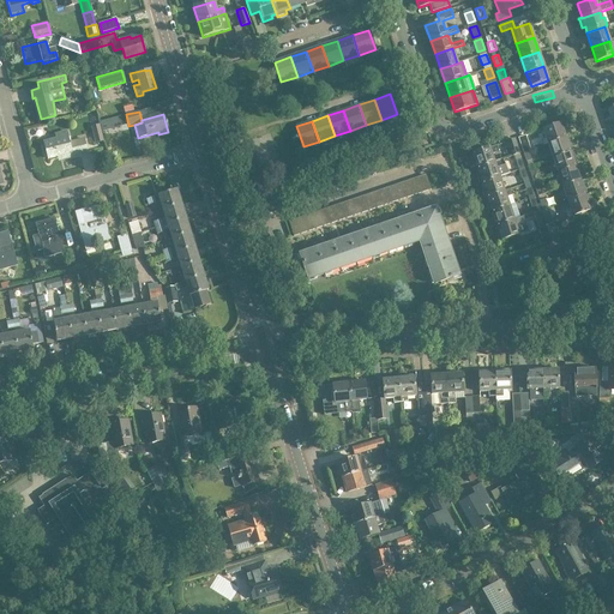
[(545,145),(548,144),(566,138),(564,131),(565,131),(563,124),(542,130),(546,139),(542,140),(545,145)]
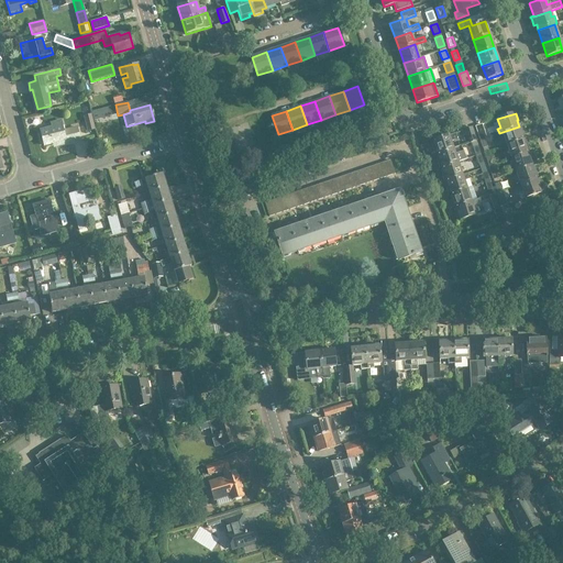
[(44,145),(53,143),(54,146),(81,140),(78,128),(64,131),(61,121),(52,123),(53,128),(41,131),(42,135),(41,135),(40,136),(41,141),(42,142),(43,142),(44,145)]
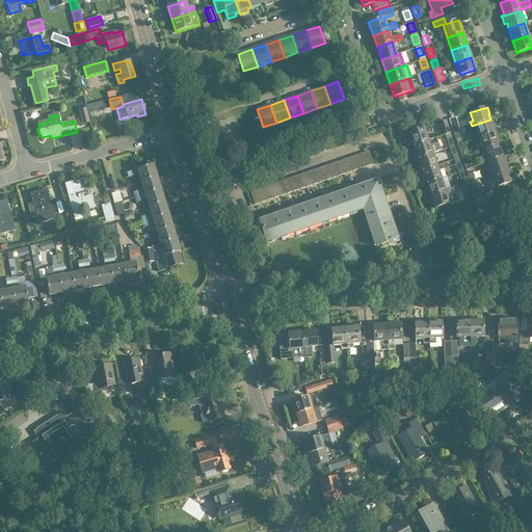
[(81,117),(82,125),(89,123),(87,115),(81,117)]
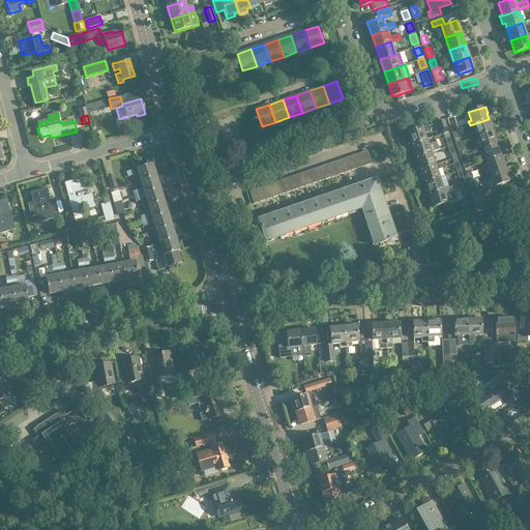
[(447,119),(451,131),(455,130),(458,129),(453,117),(447,119)]
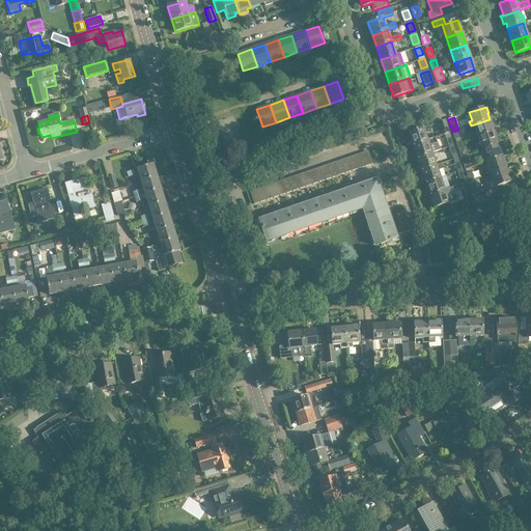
[(474,124),(478,137),(494,132),(492,126),(493,126),(491,119),(490,120),(490,119),(474,124)]
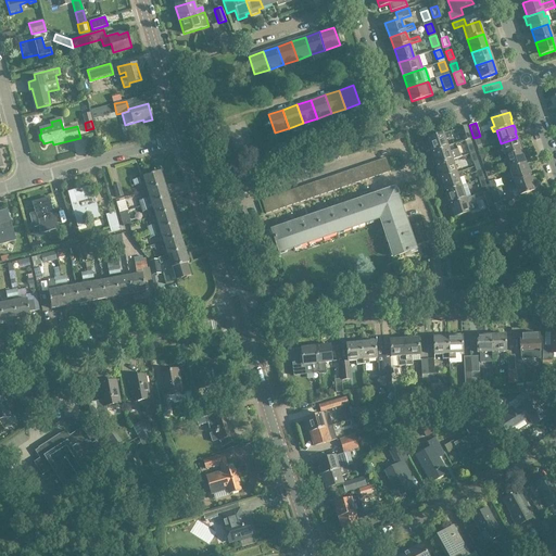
[(464,141),(470,139),(466,127),(459,129),(464,141)]
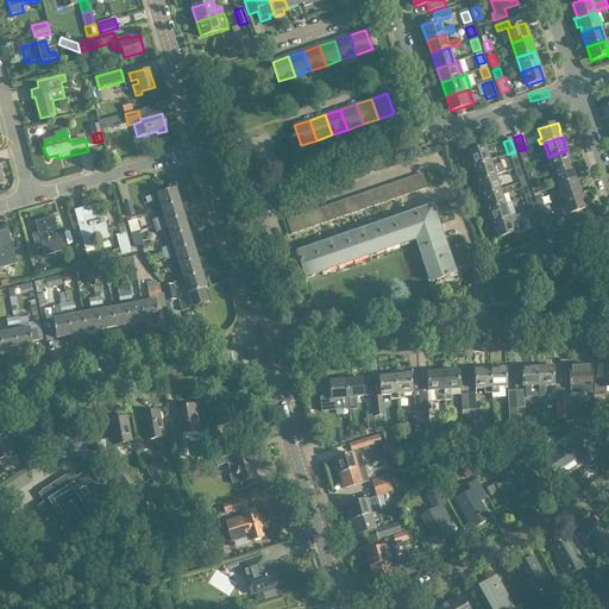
[(493,145),(485,148),(468,154),(470,161),(469,161),(470,168),(472,167),(472,168),(490,162),(488,154),(495,151),(493,145)]
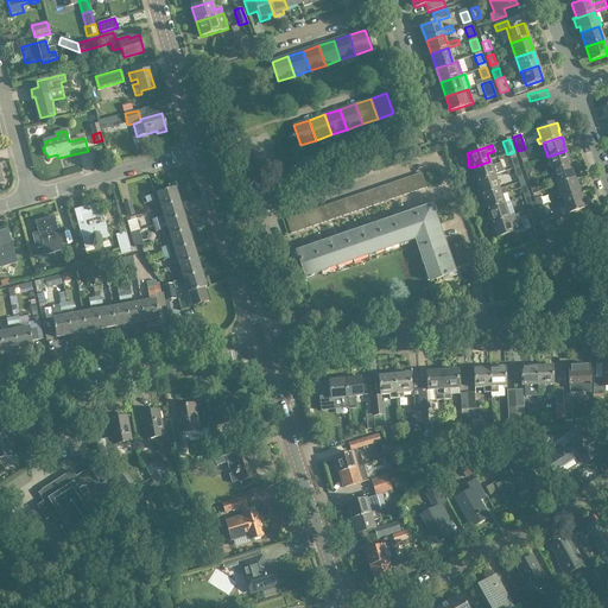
[(548,157),(552,171),(570,165),(568,158),(569,158),(568,151),(565,152),(565,151),(548,157)]
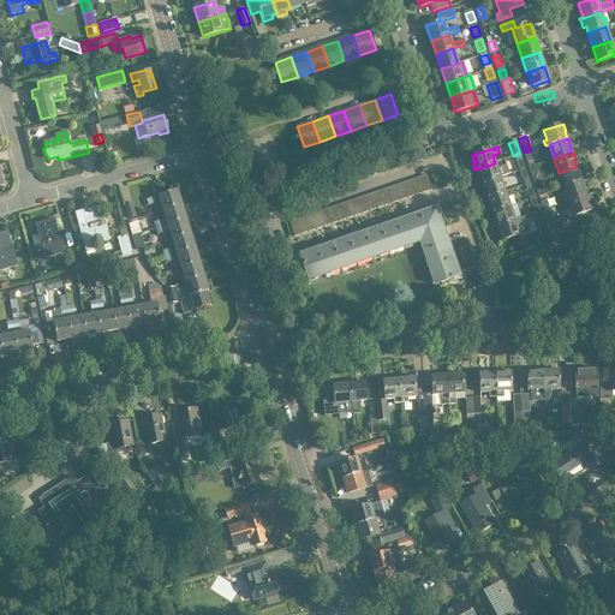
[(482,184),(506,175),(509,174),(502,160),(495,163),(477,169),(479,177),(478,178),(479,184),(482,183),(482,184)]
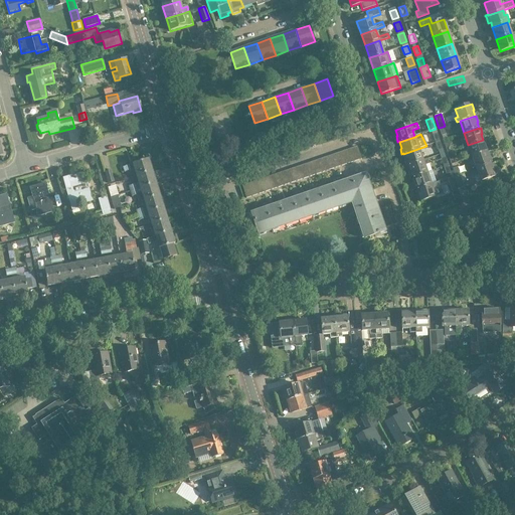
[(468,145),(472,157),(487,152),(485,146),(486,145),(485,140),(483,141),(483,140),(468,145)]
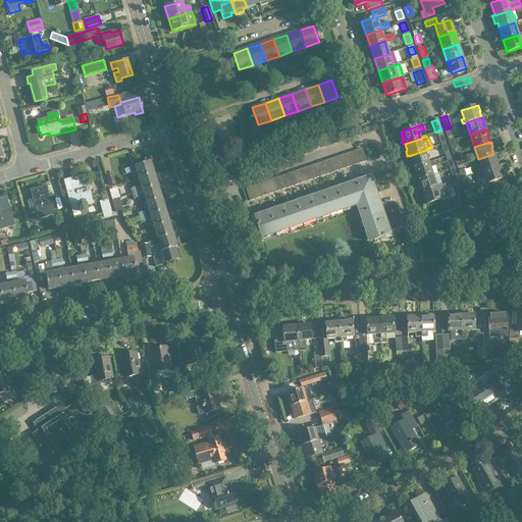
[(355,151),(359,163),(365,161),(361,148),(355,151)]
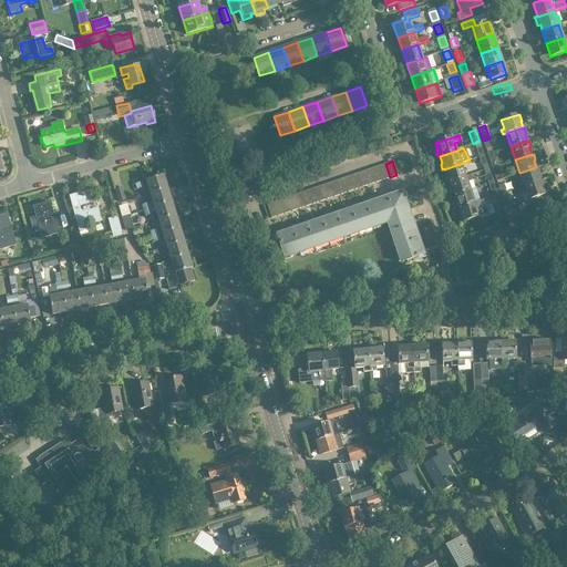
[(466,162),(444,169),(446,176),(445,177),(447,183),(449,182),(449,183),(465,177),(463,169),(468,167),(466,162)]
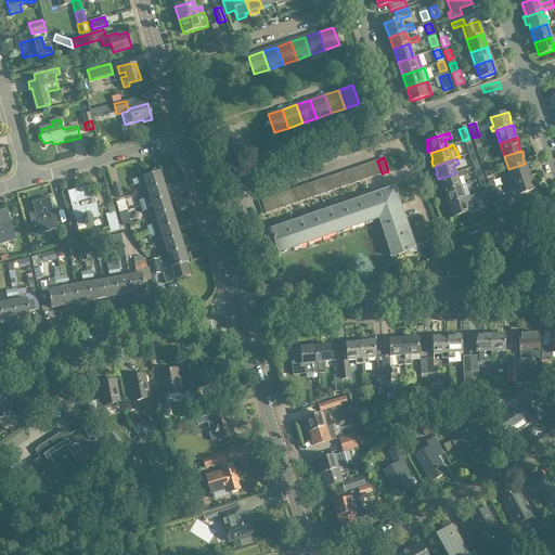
[(382,173),(377,160),(370,163),(375,176),(382,173)]
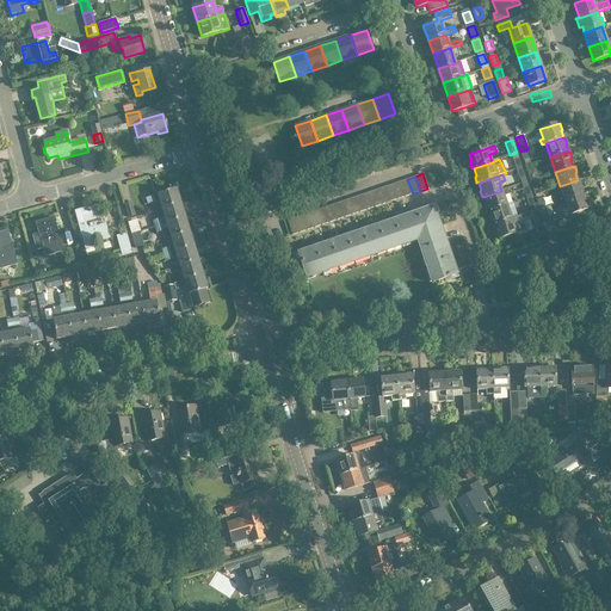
[(413,193),(407,179),(400,181),(405,196),(413,193)]
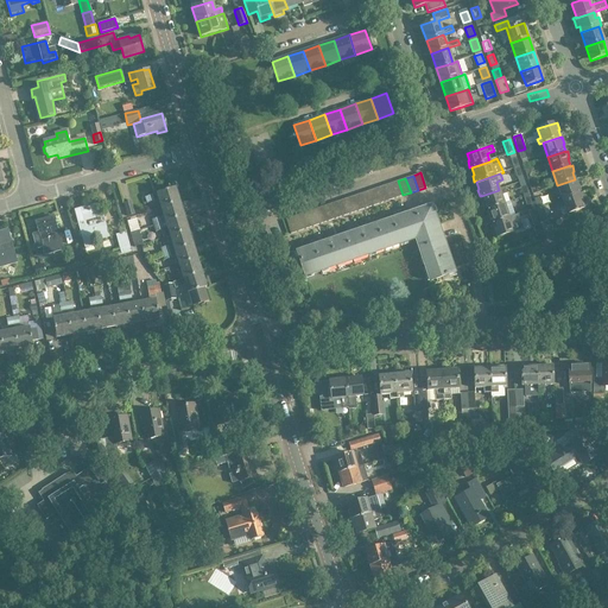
[(557,185),(562,200),(580,194),(577,187),(580,187),(577,179),(575,181),(575,179),(557,185)]
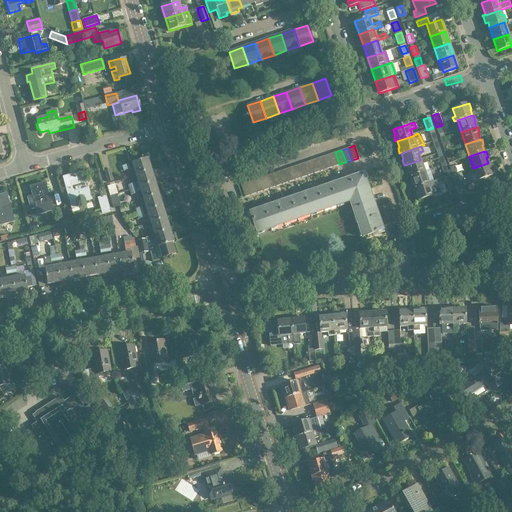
[(339,164),(335,152),(329,154),(333,166),(339,164)]
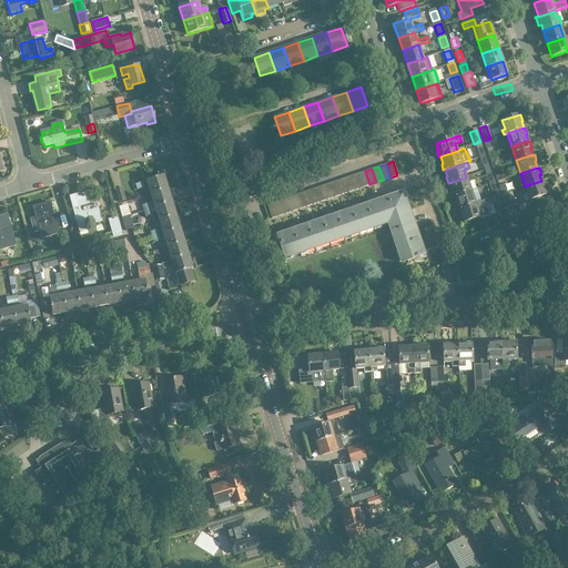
[(369,184),(365,171),(357,173),(363,188),(369,184)]
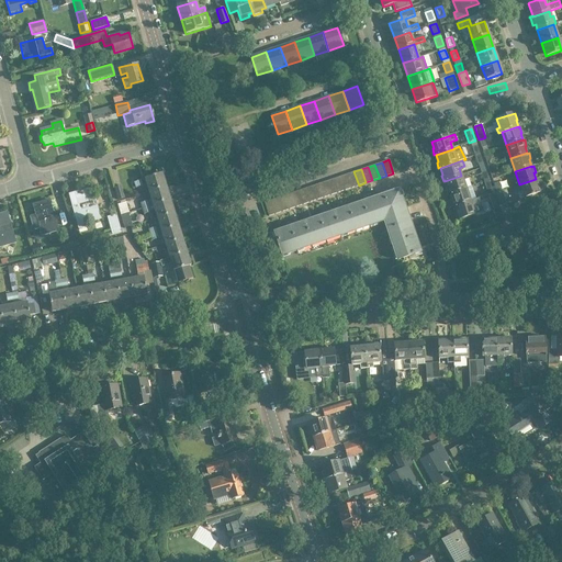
[(347,173),(351,188),(359,186),(353,171),(347,173)]
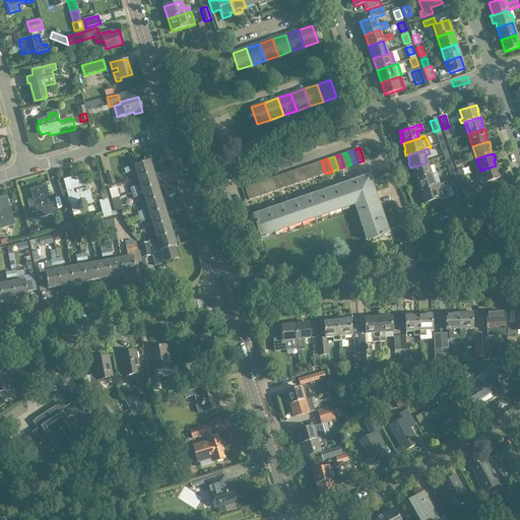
[(134,166),(137,178),(153,173),(149,160),(134,166)]
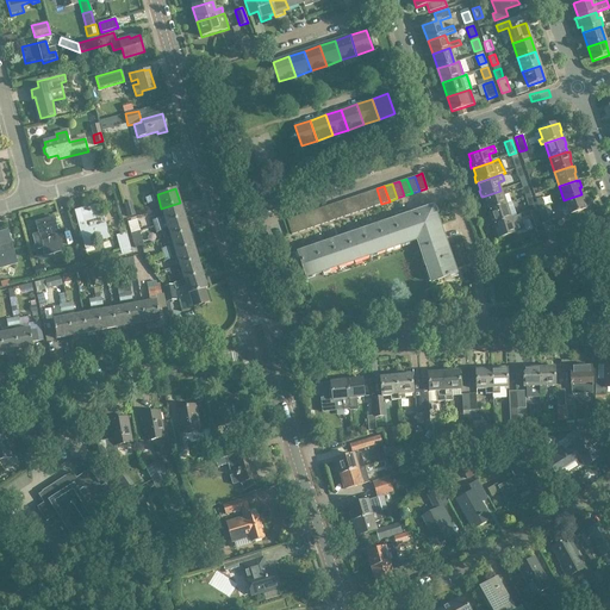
[(369,192),(374,206),(381,204),(377,188),(369,192)]
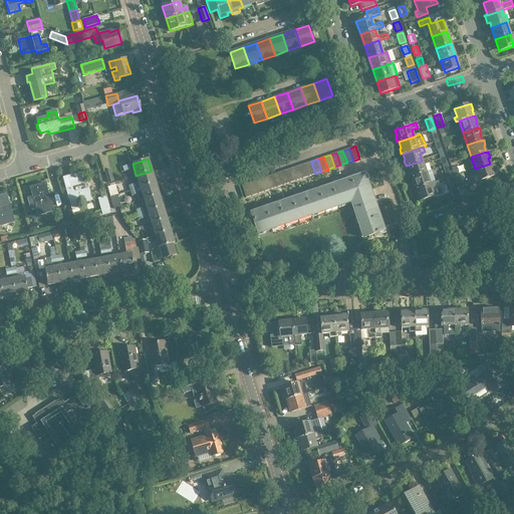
[(427,159),(422,161),(407,166),(409,172),(408,173),(410,178),(411,178),(426,173),(424,166),(428,164),(427,159)]
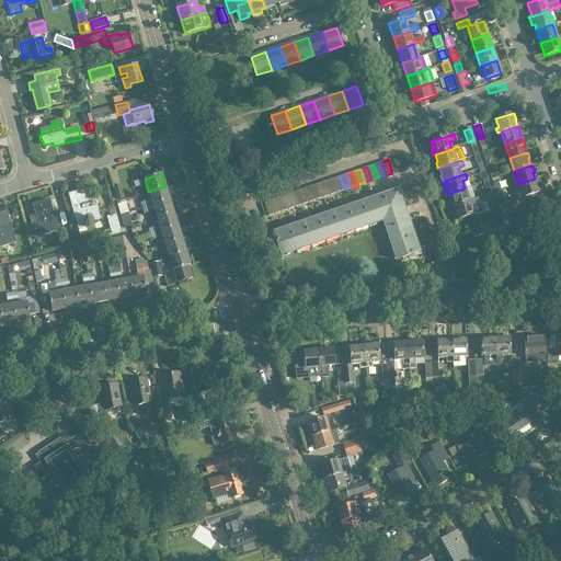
[(333,179),(338,192),(344,190),(340,176),(333,179)]
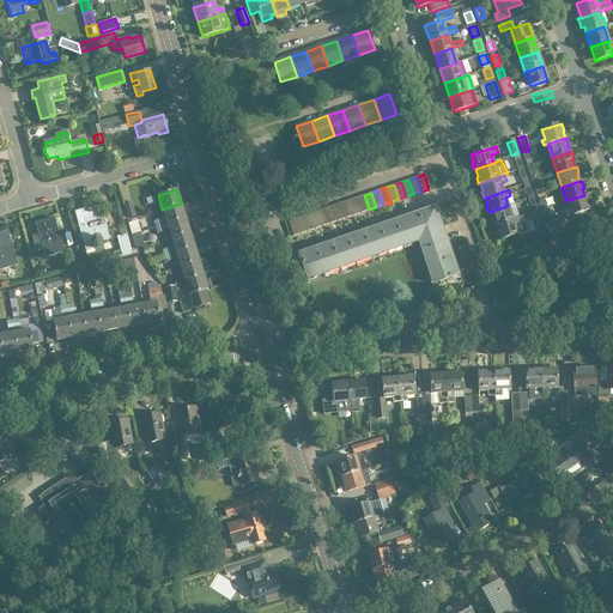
[(356,198),(360,212),(369,210),(364,195),(356,198)]
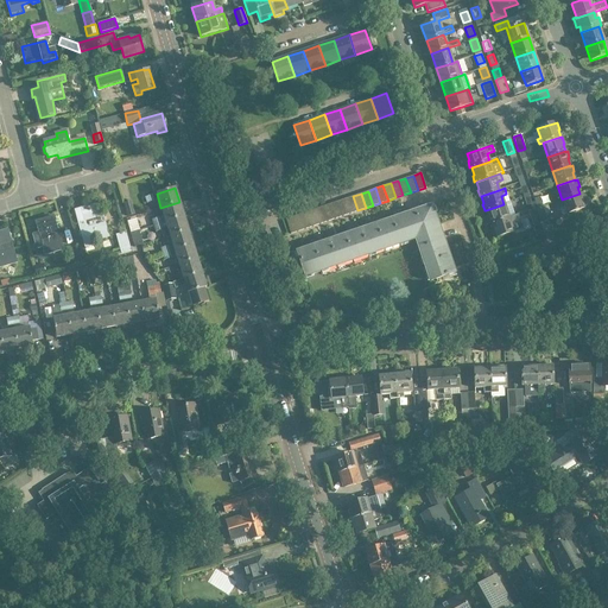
[(580,194),(562,200),(564,208),(561,210),(562,216),(584,208),(582,201),(584,200),(582,194),(580,194)]
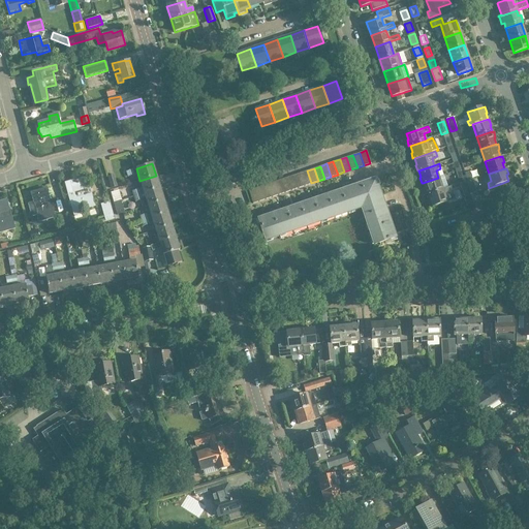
[(301,173),(305,185),(311,183),(307,170),(301,173)]
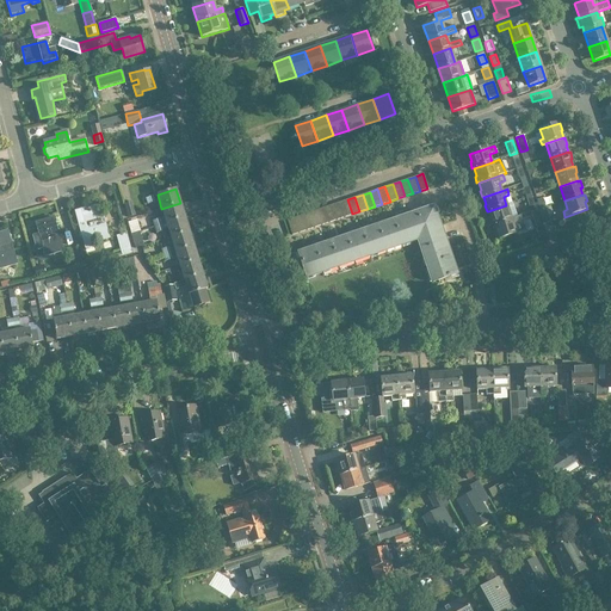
[(340,202),(345,217),(352,214),(347,199),(340,202)]
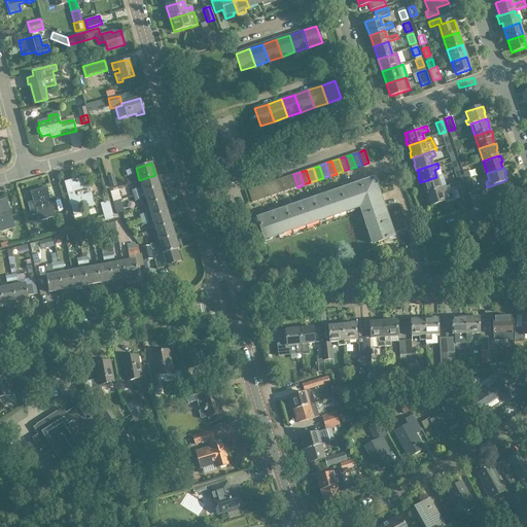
[(110,187),(116,186),(113,174),(106,176),(110,187)]
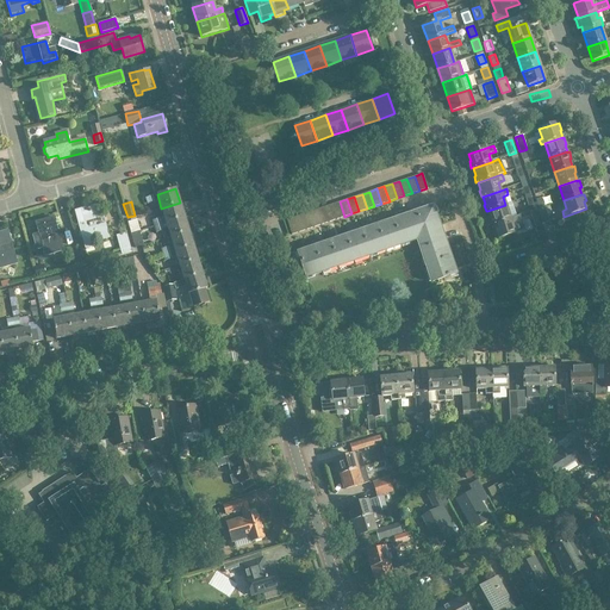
[(331,204),(336,219),(344,217),(340,201),(331,204)]
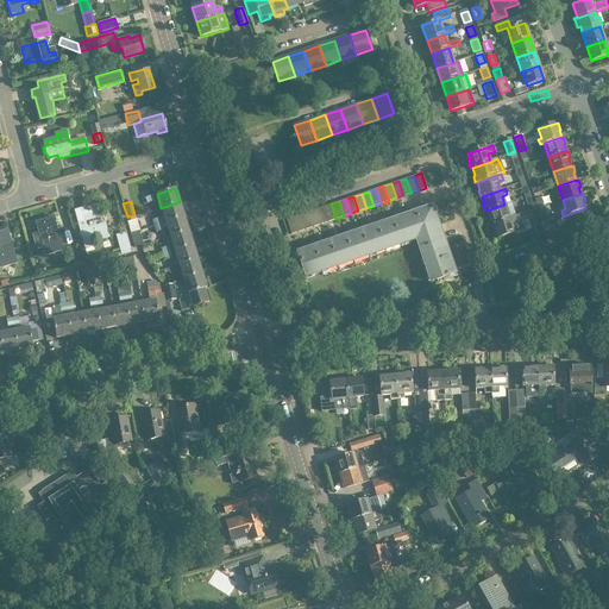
[(161,208),(165,223),(184,217),(180,202),(161,208)]
